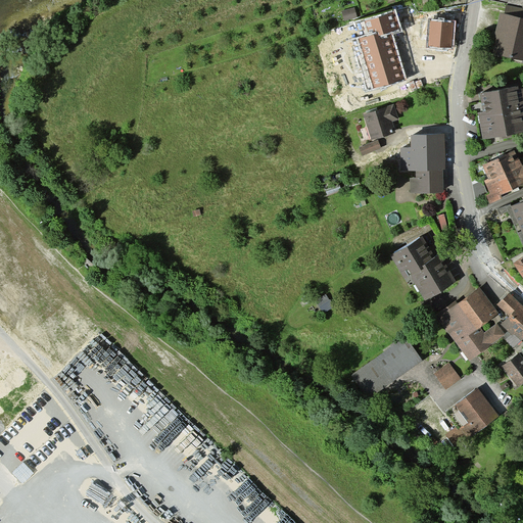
[(352,7),(341,11),(344,19),(355,15),(352,7)]
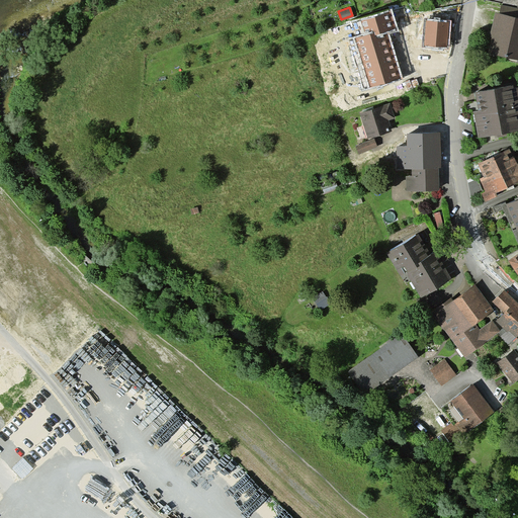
[(392,11),(361,20),(365,33),(373,31),(375,34),(386,30),(397,28),(392,11)]
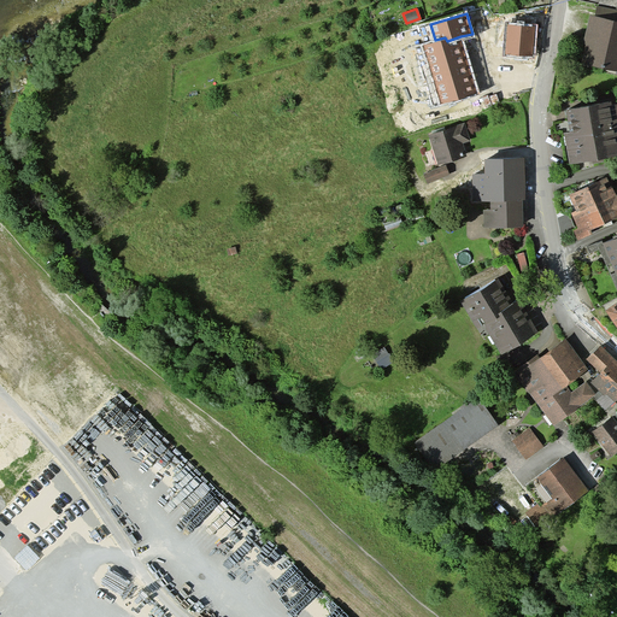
[(616,19),(591,15),(580,63),(616,70),(616,19)]
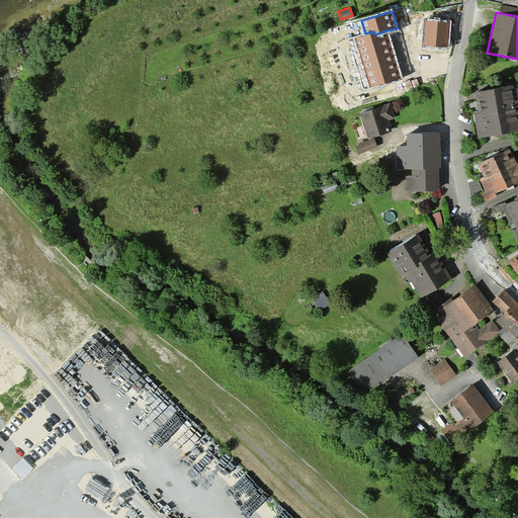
[(426,21),(425,47),(447,48),(449,22),(426,21)]
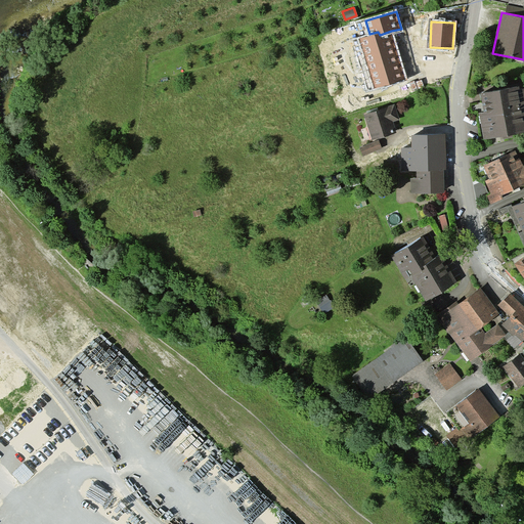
[(364,55),(396,45),(391,31),(380,35),(378,32),(369,34),(358,37),(364,55)]
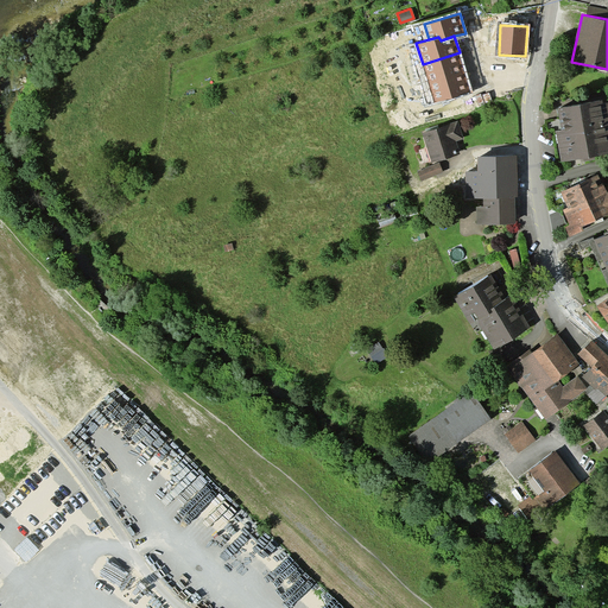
[(460,52),(423,64),(428,82),(464,70),(460,52)]
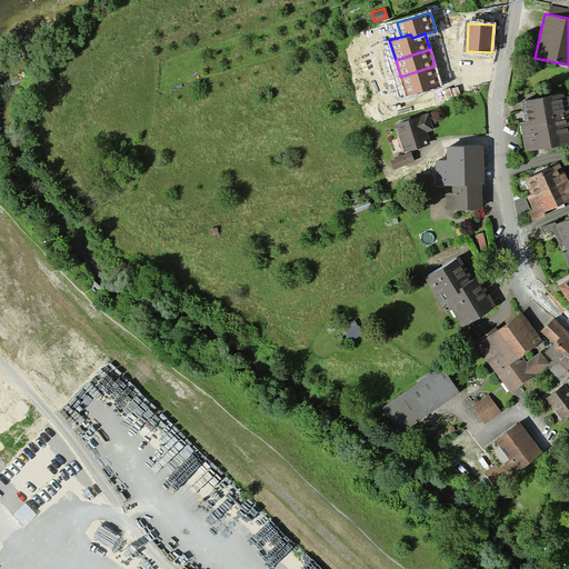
[(435,66),(400,77),(407,97),(441,87),(435,66)]
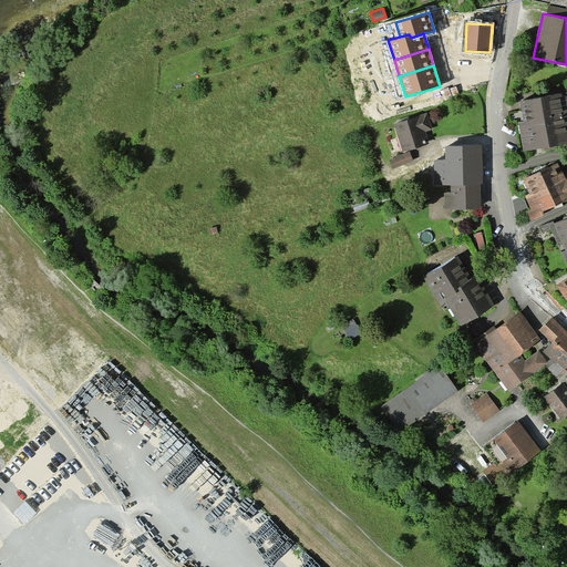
[(562,93),(518,99),(522,121),(518,122),(522,147),(566,141),(566,94),(563,95),(562,93)]
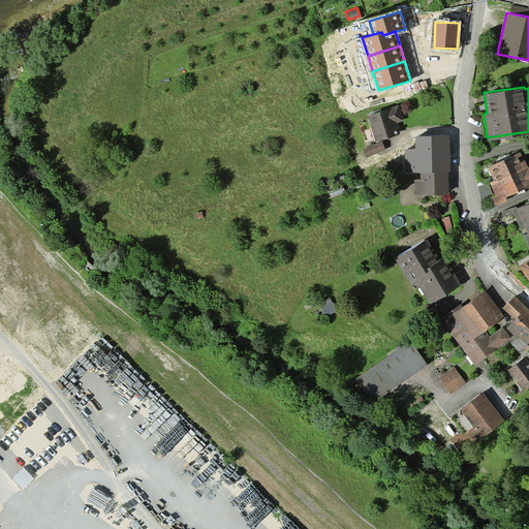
[(397,105),(367,116),(376,142),(399,133),(397,125),(404,123),(397,105)]
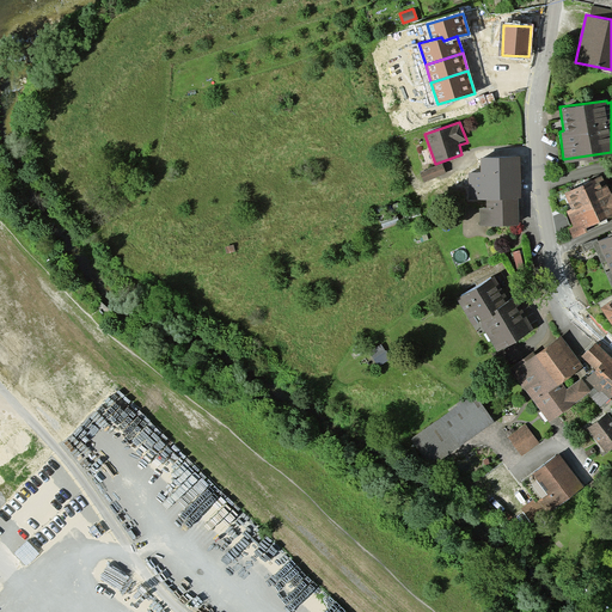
[(525,154),(479,155),(479,173),(470,173),(470,199),(479,199),(481,225),(518,224),(518,197),(525,197),(525,154)]
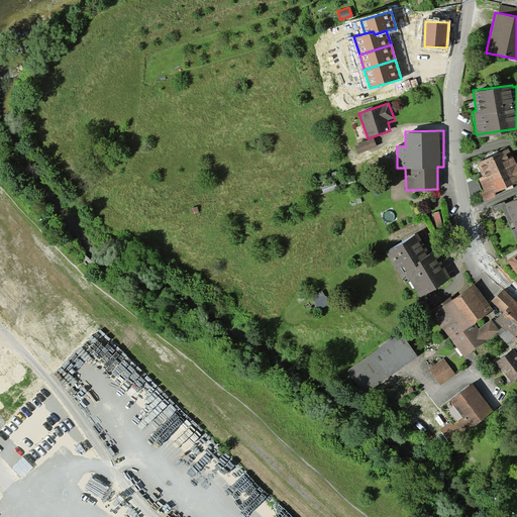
[(373,140),(354,146),(357,153),(375,146),(373,140)]
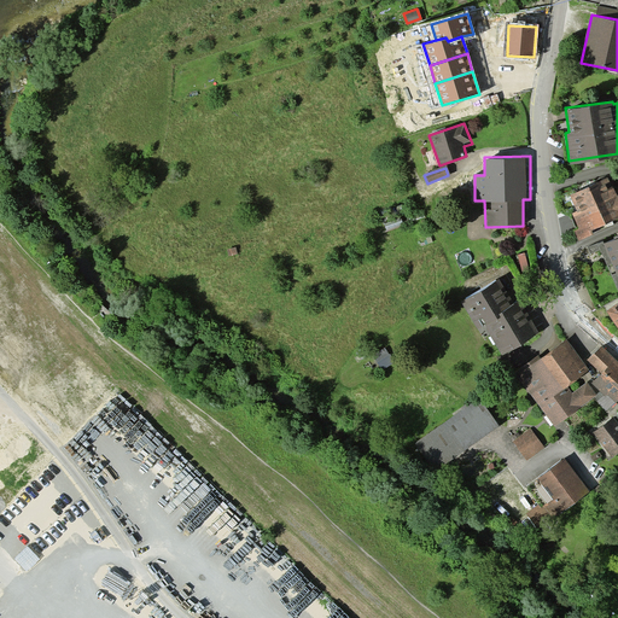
[(567,219),(578,240),(593,232),(592,229),(617,215),(617,192),(616,193),(607,178),(567,198),(576,215),(567,219)]
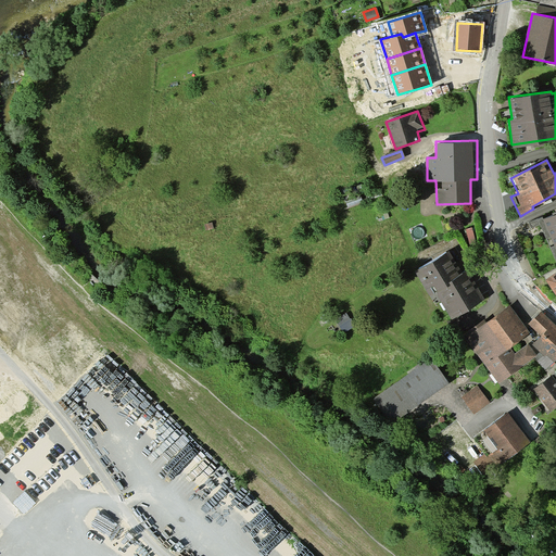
[(555,212),(543,218),(555,248),(555,212)]
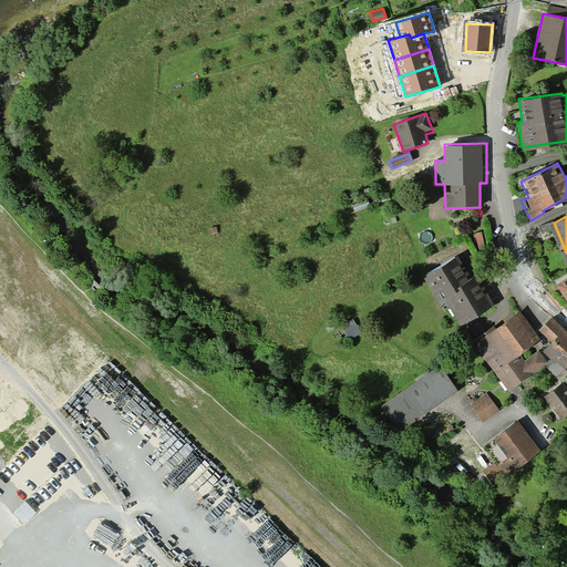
[(455,255),(422,276),(445,311),(450,309),(460,325),(493,303),(455,255)]
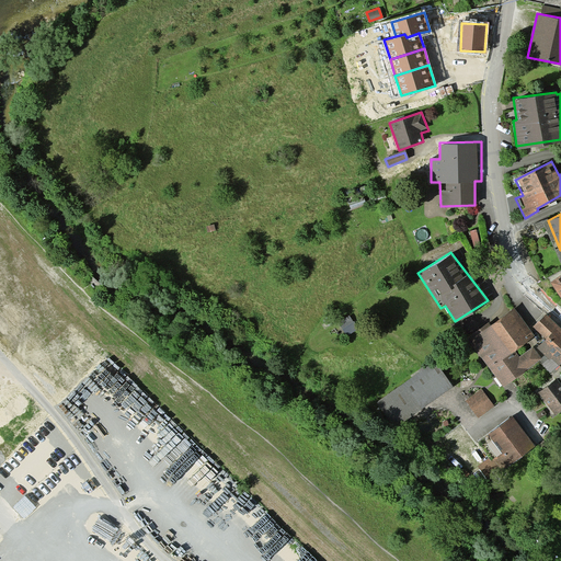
[(560,274),(550,282),(560,299),(560,274)]
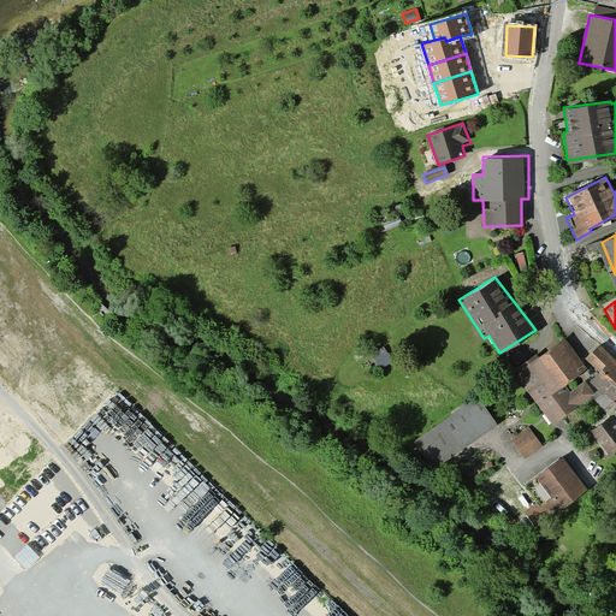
[(564,337),(513,371),(549,425),(592,396),(584,383),(570,391),(564,383),(585,369),(564,337)]
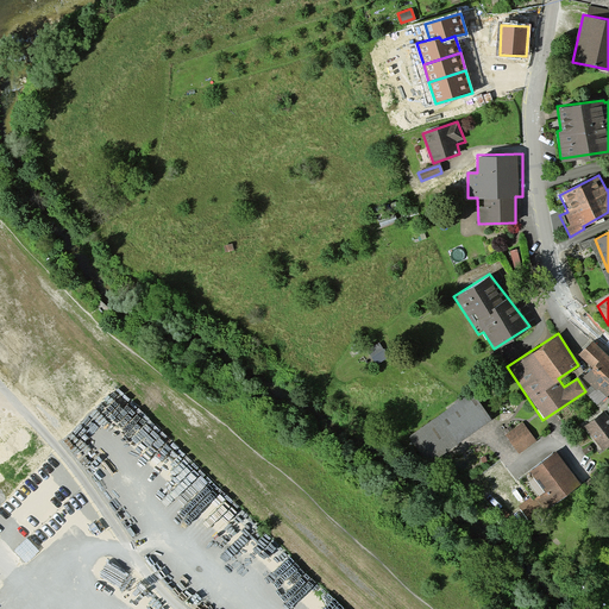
[(608,391),(608,356),(592,340),(578,356),(591,368),(583,376),(594,385),(588,393),(598,403),(608,391)]
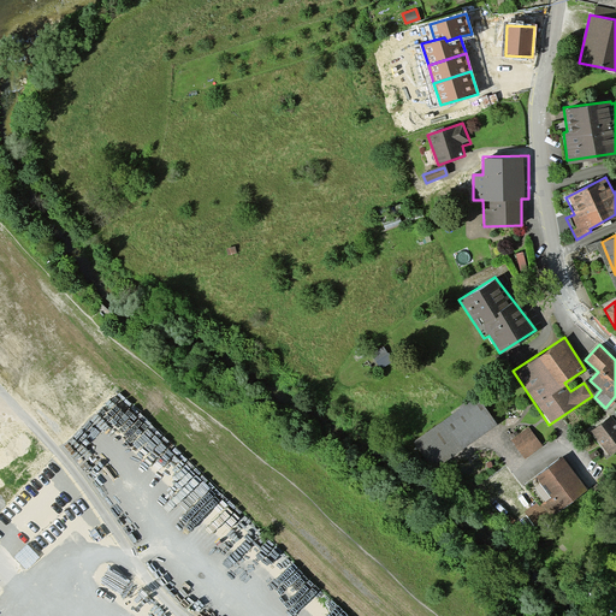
[(385,345),(371,354),(380,369),(395,361),(385,345)]
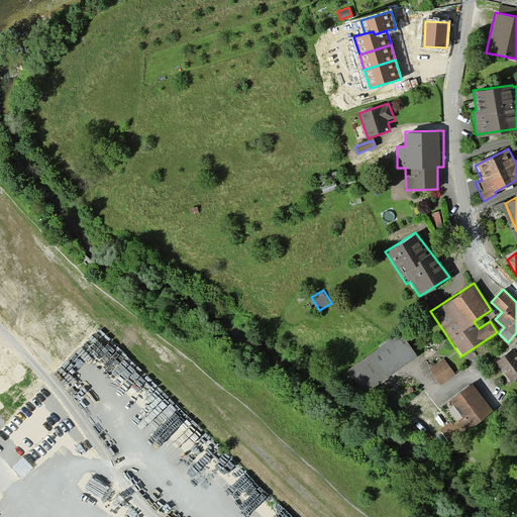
[(396,336),(347,372),(363,393),(414,355),(406,344),(403,345),(396,336)]
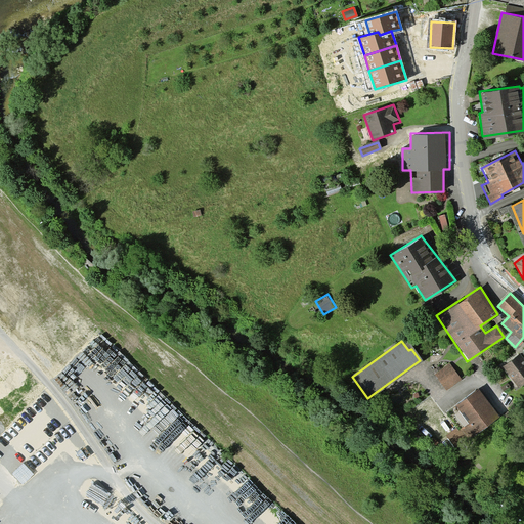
[(523,360),(518,353),(503,366),(520,387),(523,384),(523,360)]
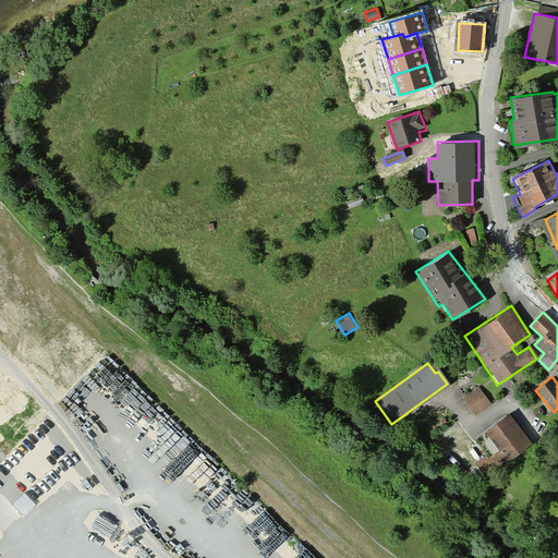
[(476,389),(464,398),(471,407),(483,397),(476,389)]
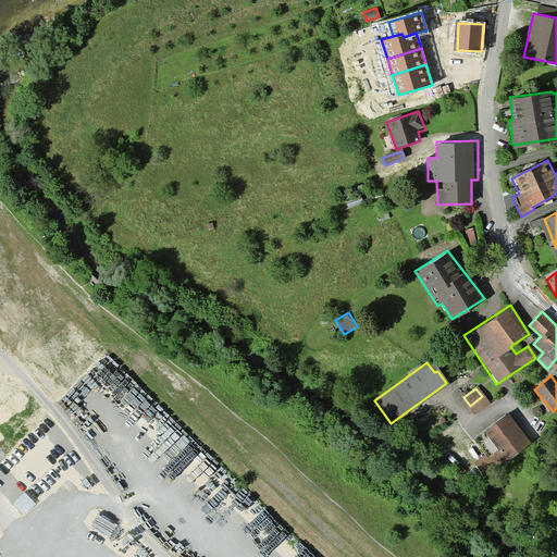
[(469,408),(477,416),(489,405),(482,397),(469,408)]
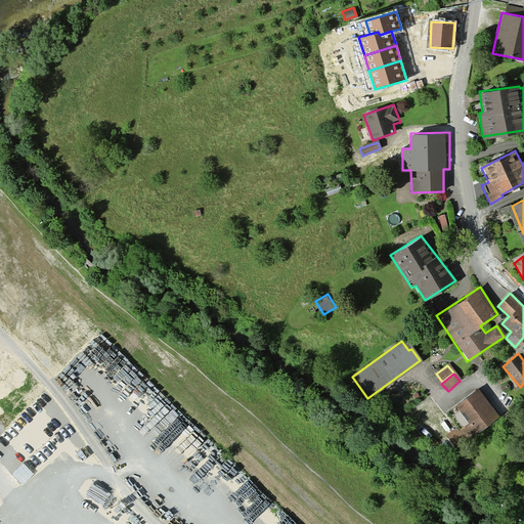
[(497,413),(478,389),(449,409),(469,435),(497,413)]
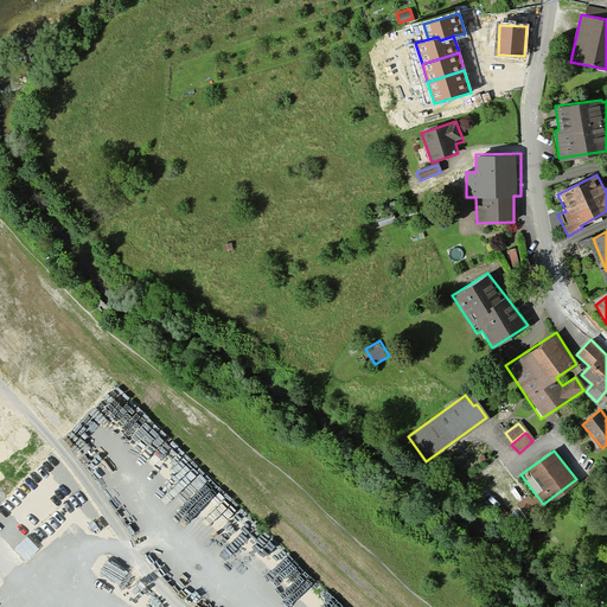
All buildings are outlined.
